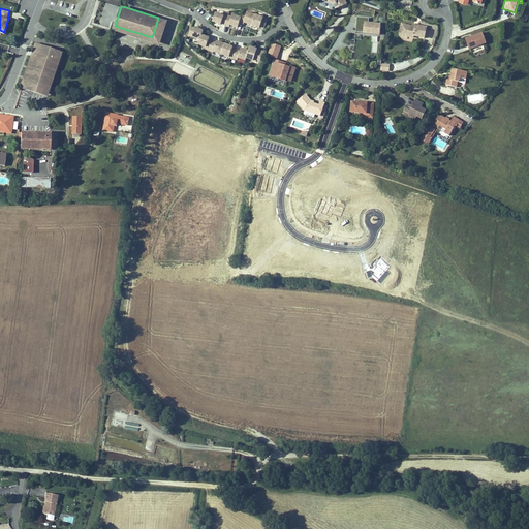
[(245,9),(242,17),(240,21),(252,25),(255,13),(252,12),(253,11),(245,9)]
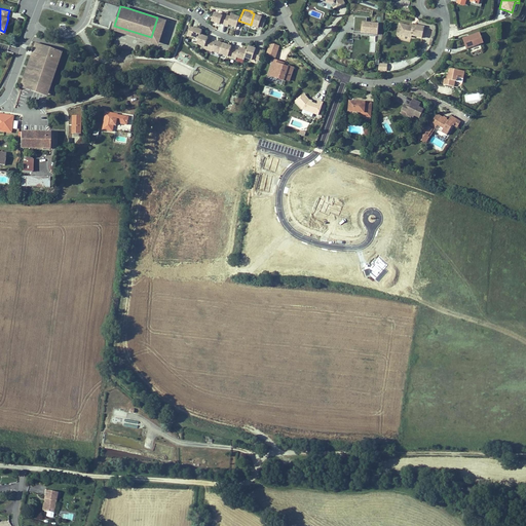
[(224,13),(216,10),(212,22),(220,25),(221,24),(224,25),(227,15),(224,14),(224,13)]
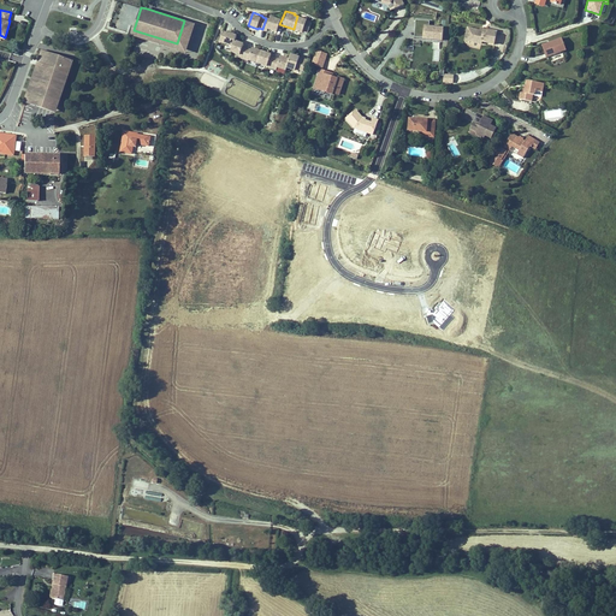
[(270,19),(266,18),(262,29),(267,30),(267,29),(277,33),(279,24),(282,19),(271,16),(270,19)]
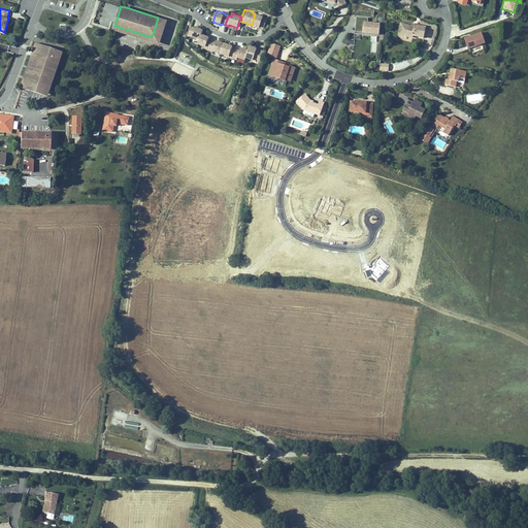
[(264,17),(255,13),(252,25),(260,28),(264,17)]
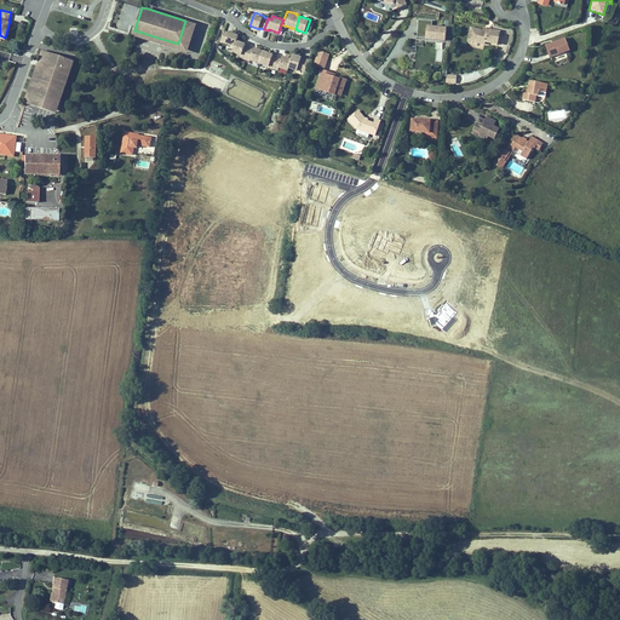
[(432,21),(419,19),(418,36),(446,40),(447,27),(432,26),(432,21)]
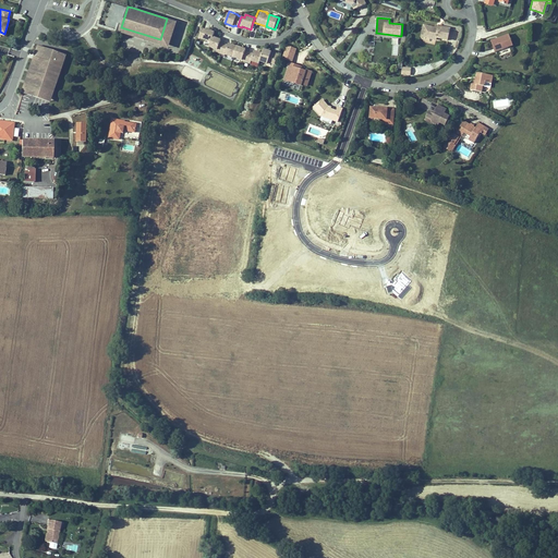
[(160,39),(121,27),(119,32),(169,47),(177,22),(167,19),(160,39)]
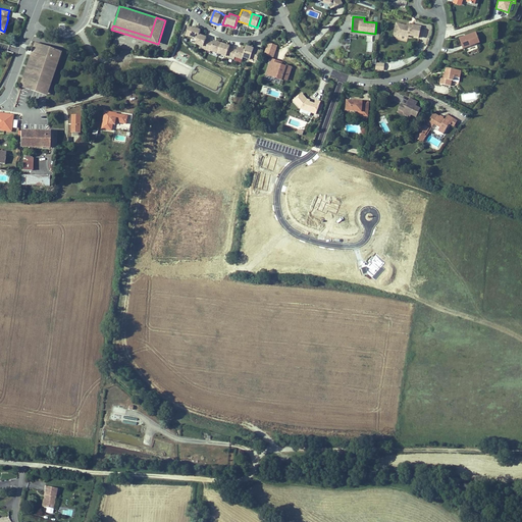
[(407,25),(401,24),(398,35),(408,37),(409,35),(419,37),(421,27),(411,23),(410,27),(407,25)]
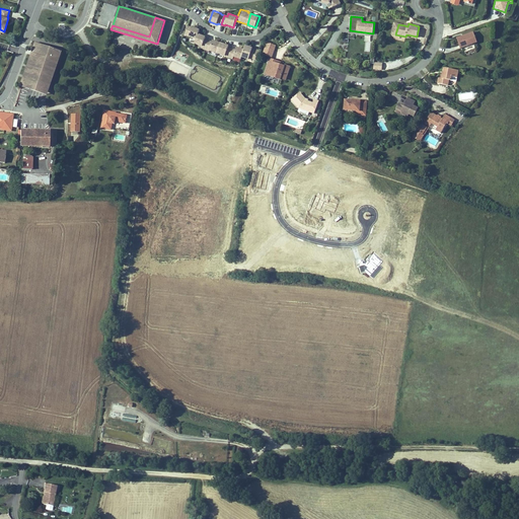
[(197,39),(199,33),(200,29),(189,25),(184,35),(191,38),(192,38),(197,39)]
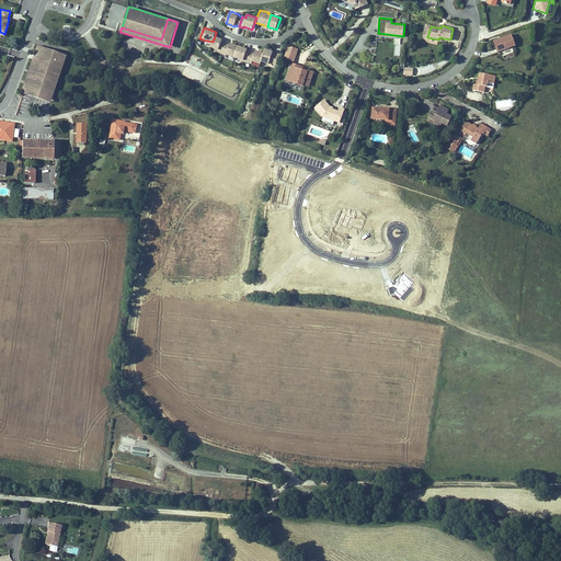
[(496,46),(499,52),(516,45),(512,33),(501,37),(501,38),(500,39),(499,38),(494,41),(496,46)]
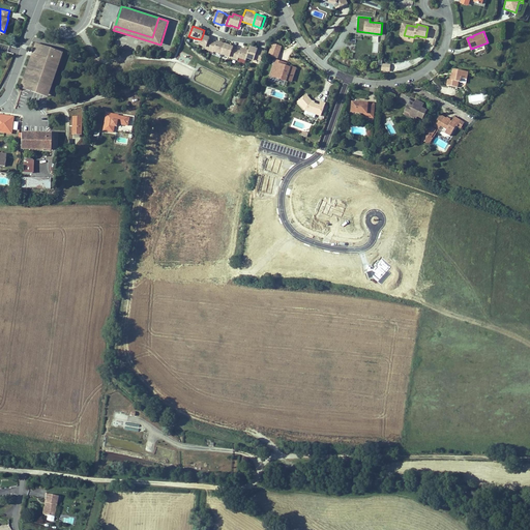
[(209,51),(212,40),(209,39),(210,36),(203,34),(201,39),(199,45),(206,47),(205,50),(209,51)]
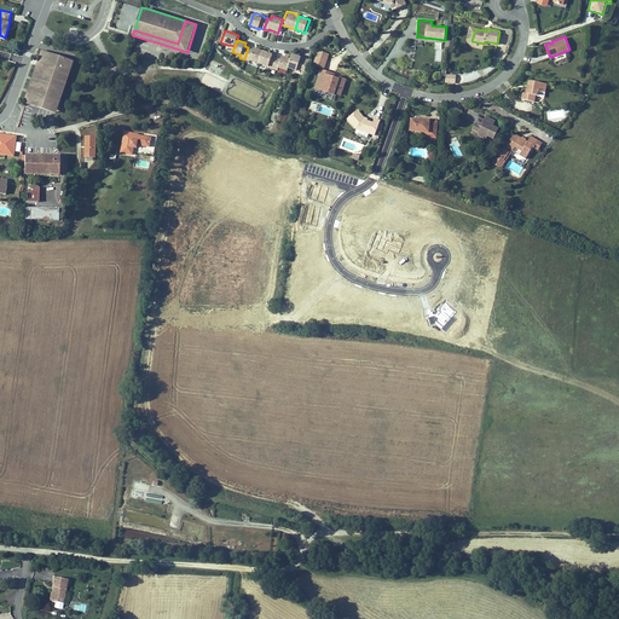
[(259,63),(262,51),(254,47),(253,50),(248,47),(244,59),(249,62),(250,61),(259,63)]
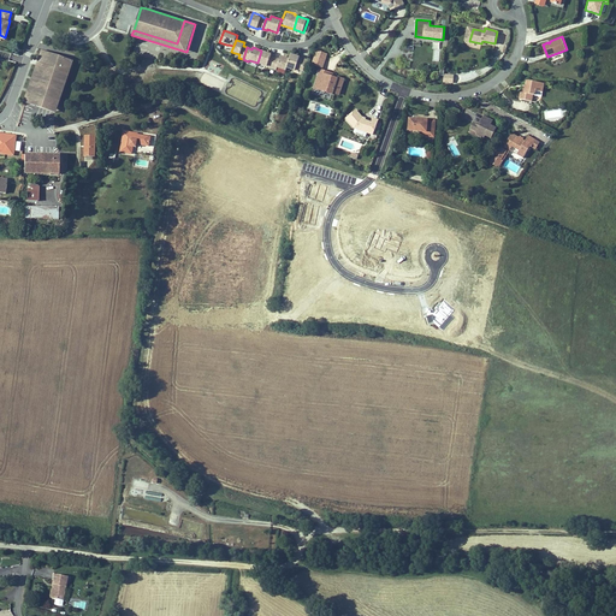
[(24,101),(27,101),(35,105),(37,99),(54,105),(66,69),(70,70),(73,60),(42,49),(24,101)]
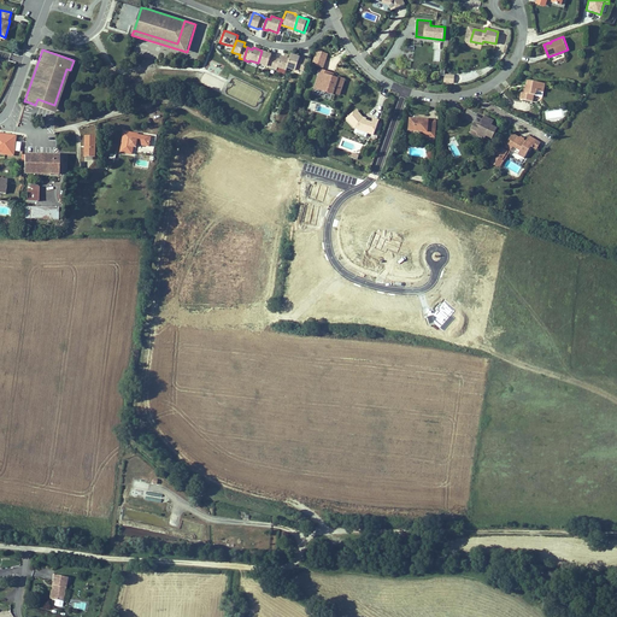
[(272,69),(276,57),(271,56),(272,53),(263,50),(262,51),(258,63),(266,66),(272,69)]
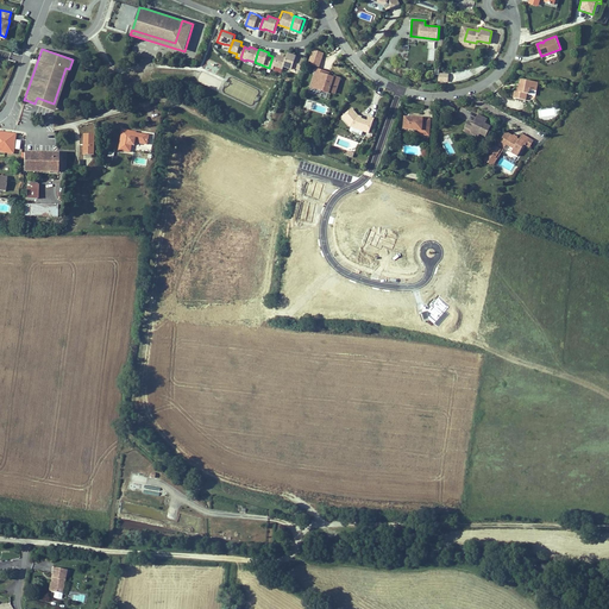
[(313,49),(308,64),(320,68),(325,54),(313,49)]
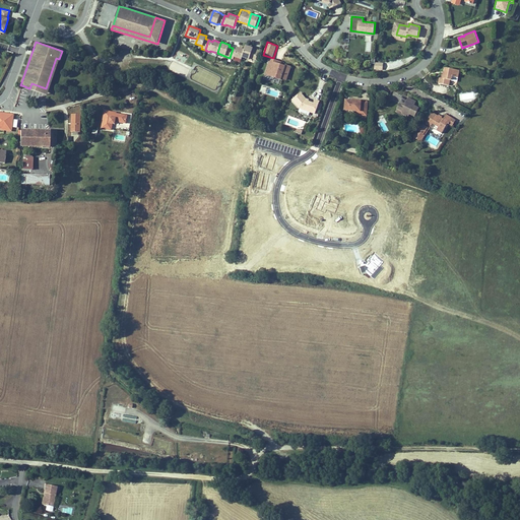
[(261,50),(246,45),(245,49),(242,57),(249,59),(250,58),(257,61),(261,50)]
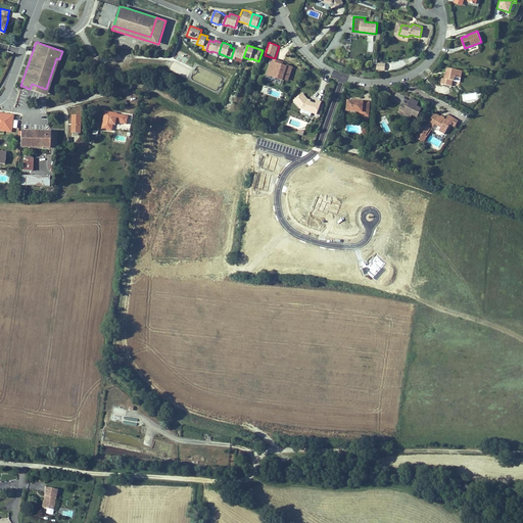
[(243,57),(246,49),(238,46),(237,49),(234,48),(231,58),(234,60),(236,57),(242,59),(243,57)]
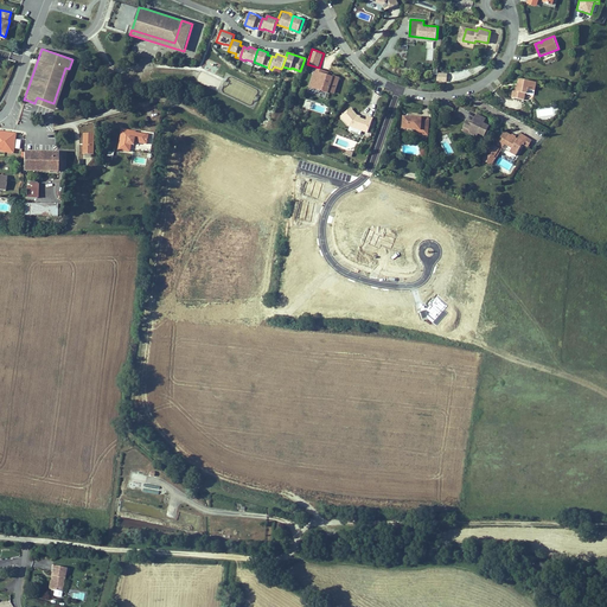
[(55,109),(69,69),(65,68),(53,103),(37,97),(34,103),(55,109)]
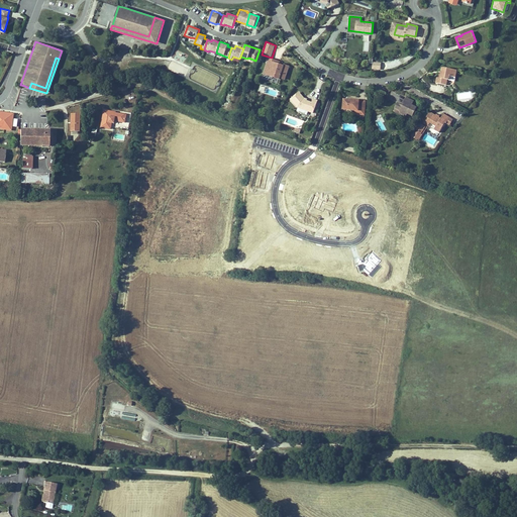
[(270,73),(271,74),(271,76),(280,79),(280,77),(285,79),(289,66),(284,65),(283,66),(279,64),(276,64),(277,61),(269,58),(265,71),(270,73)]
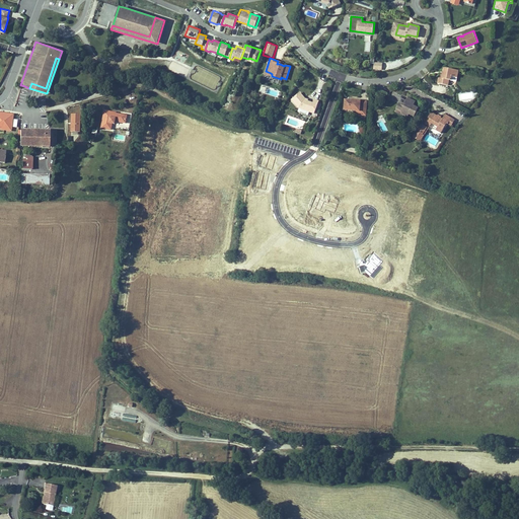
[(459,70),(445,67),(445,73),(442,72),(441,76),(440,76),(438,83),(449,85),(450,79),(451,80),(452,76),(457,77),(459,70)]
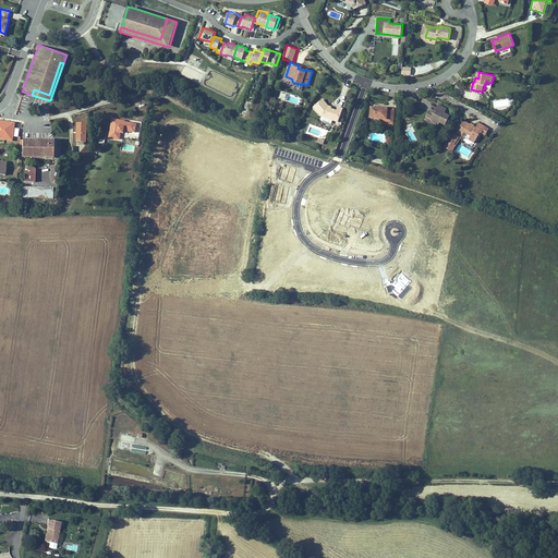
[(323,99),(314,107),(322,116),(334,120),(335,116),(339,118),(342,108),(338,107),(337,110),(331,109),(327,107),(328,106),(326,102),(323,99)]
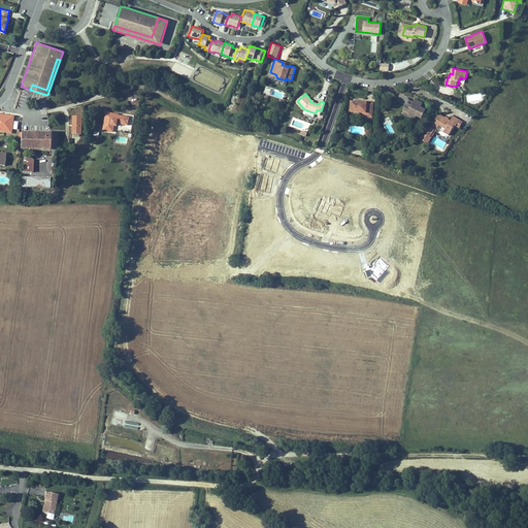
[(408,112),(409,116),(414,118),(415,119),(416,116),(421,119),(425,109),(420,107),(422,103),(415,99),(411,106),(408,106),(406,105),(403,110),(408,112)]
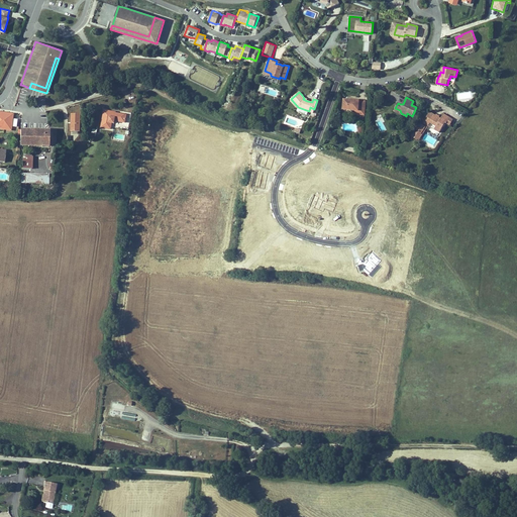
[(359,114),(365,114),(366,101),(351,99),(343,99),(343,109),(354,110),(359,110),(359,114)]
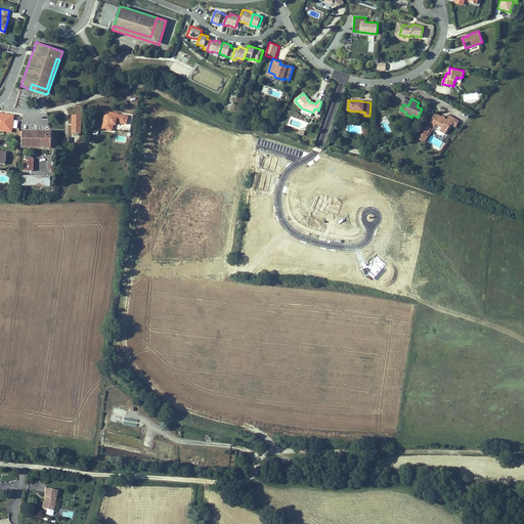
[(409,118),(410,117),(406,115),(405,112),(400,110),(399,113),(409,118)]
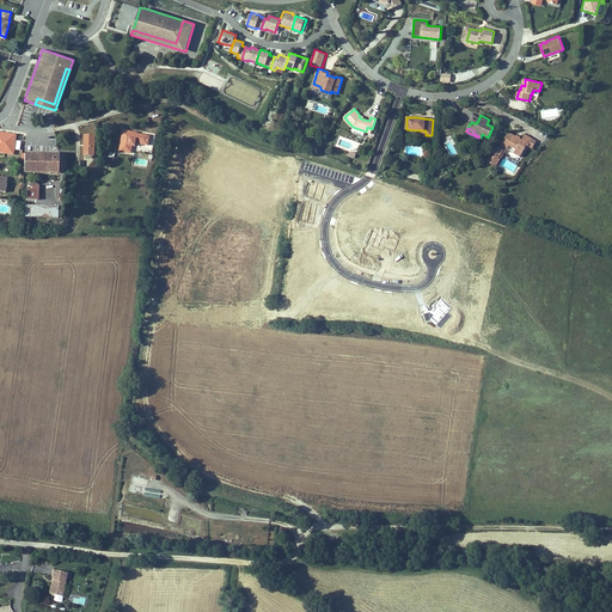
[(148,145),(150,135),(138,133),(123,130),(120,151),(132,152),(133,145),(135,146),(135,142),(148,145)]
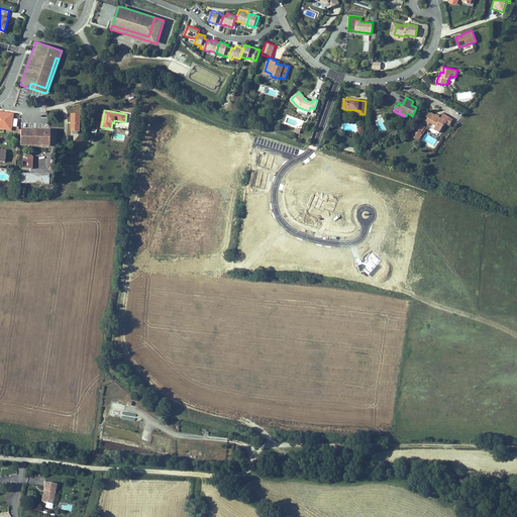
[(7,125),(9,113),(0,111),(0,127),(1,127),(1,124),(7,125)]
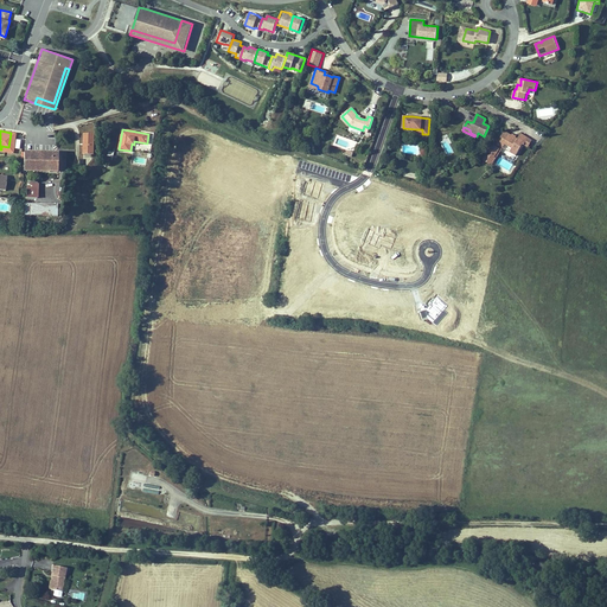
[(496,139),(483,159),(486,161),(491,154),(494,157),(502,146),(503,147),(505,144),(511,148),(510,152),(516,155),(523,144),(528,147),(532,140),(522,133),(518,139),(516,136),(512,135),(505,131),(499,141),(496,139)]
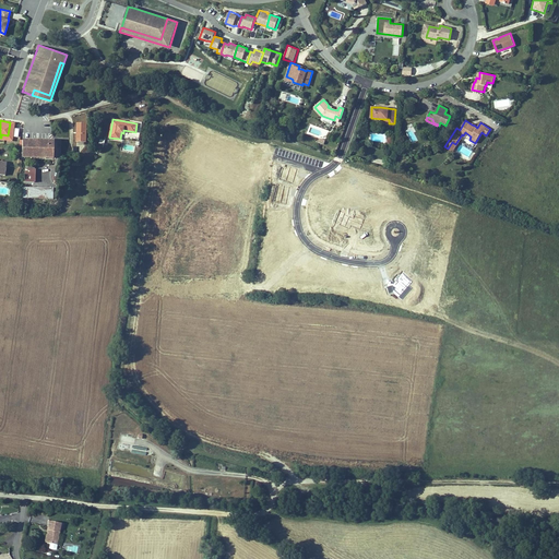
[(88,122),(78,122),(76,141),(87,141),(88,122)]
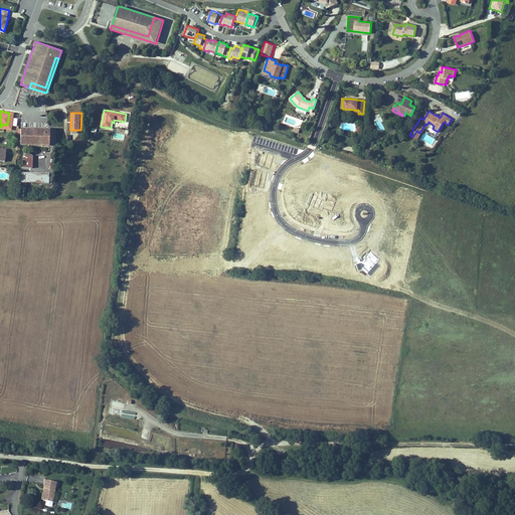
[(416,140),(426,125),(425,124),(419,133),(416,131),(412,137),(416,140)]
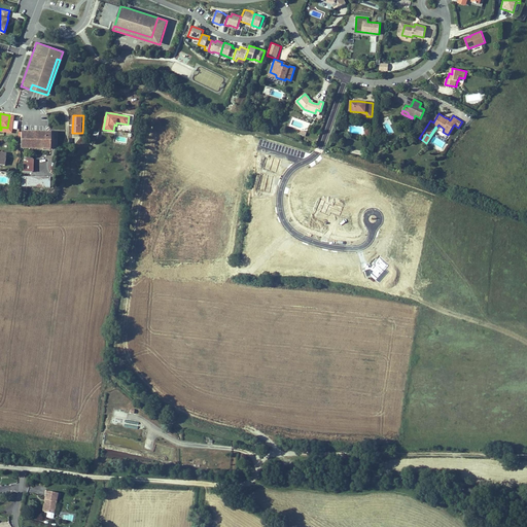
[(49,130),(21,129),(21,147),(55,148),(58,148),(58,146),(58,130),(49,130)]
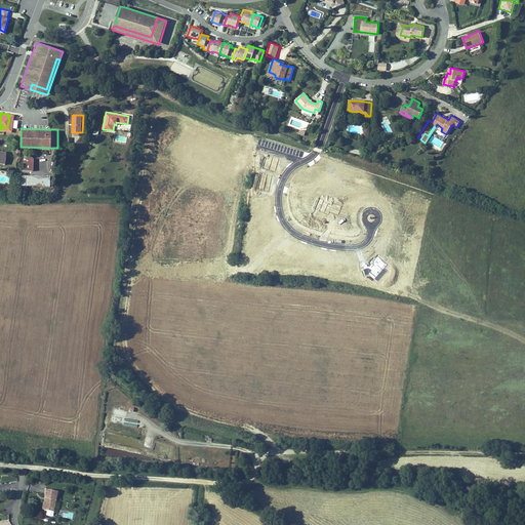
[(23,157),(23,169),(33,170),(33,158),(23,157)]
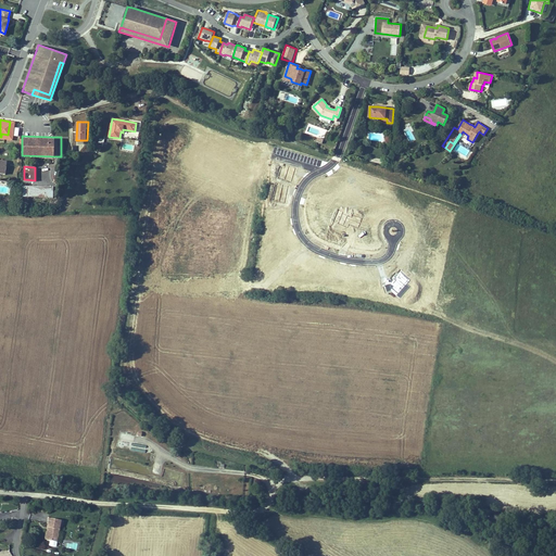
[(55,186),(22,185),(22,204),(30,204),(30,197),(54,197),(55,186)]
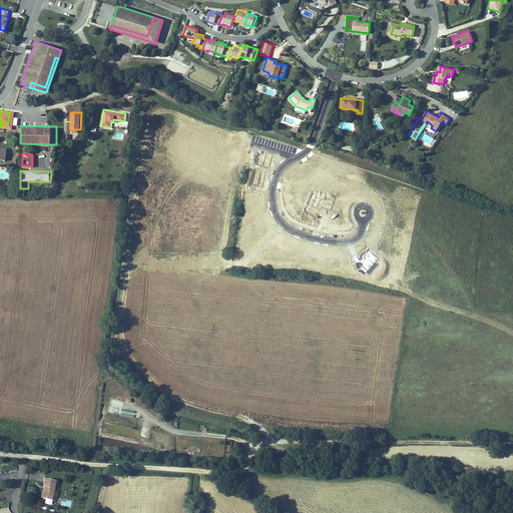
[(45,486),(43,497),(46,498),(45,503),(52,504),(56,479),(45,477),(43,486),(45,486)]
